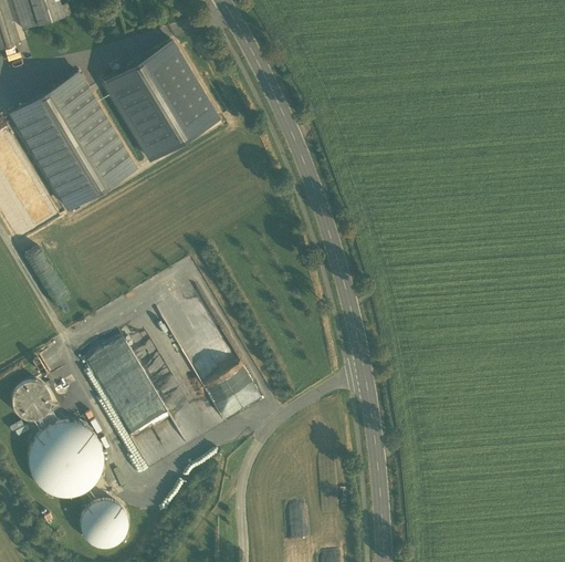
[(0,0),(0,51),(19,47),(16,37),(3,0),(0,0)]
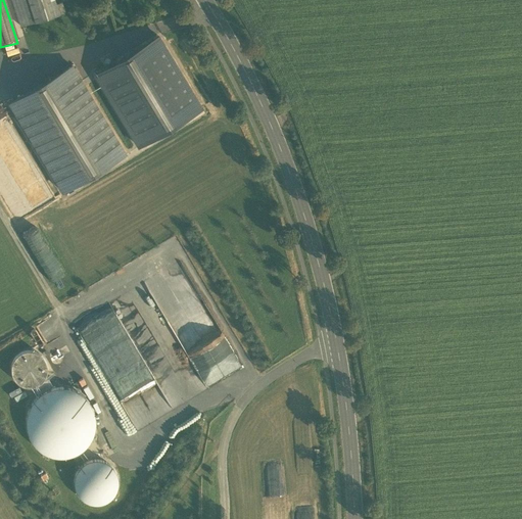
[(64,8),(58,10),(54,0),(10,0),(20,33),(47,24),(61,19),(67,17),(64,8)]
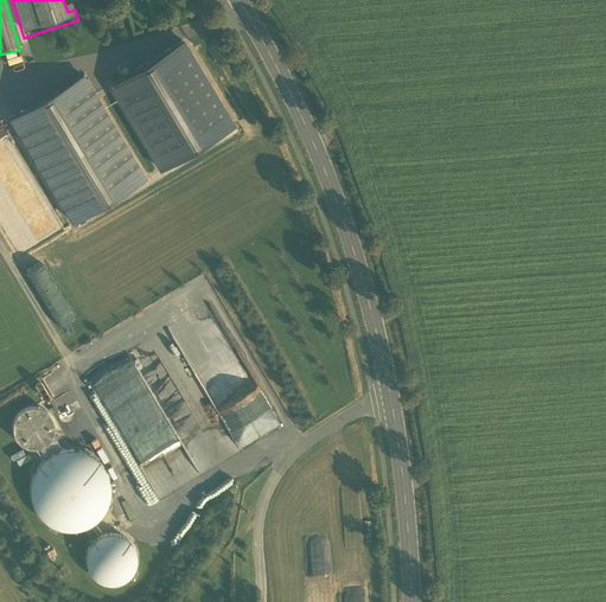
[(112,91),(161,173),(235,129),(185,47),(112,91)]
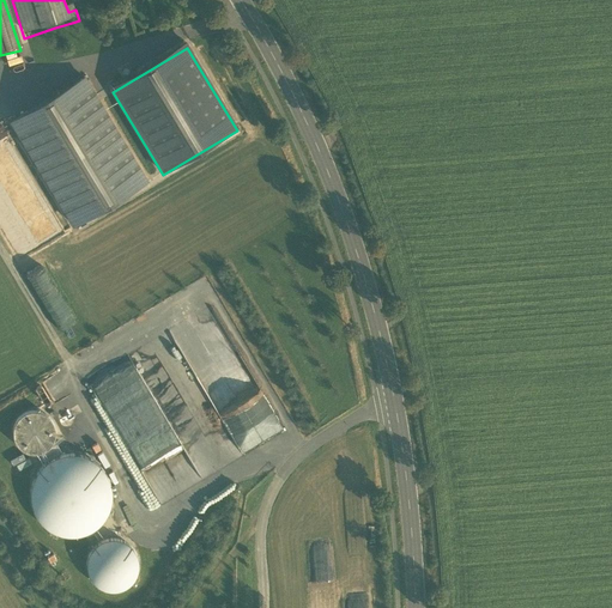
[(12,125),(74,229),(147,184),(84,81),(12,125)]
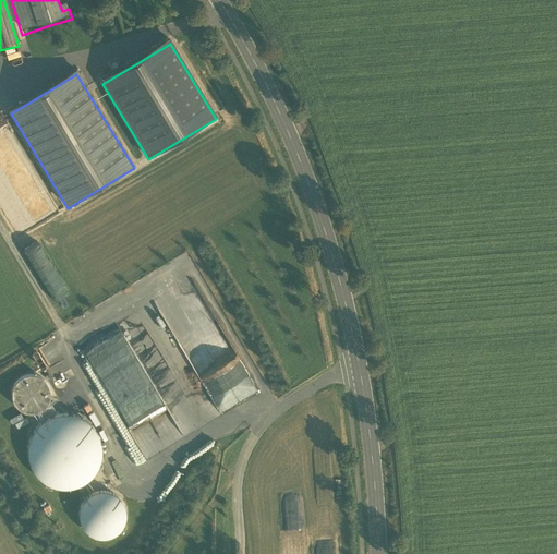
[(7,131),(0,134),(0,204),(20,238),(57,215),(7,131)]
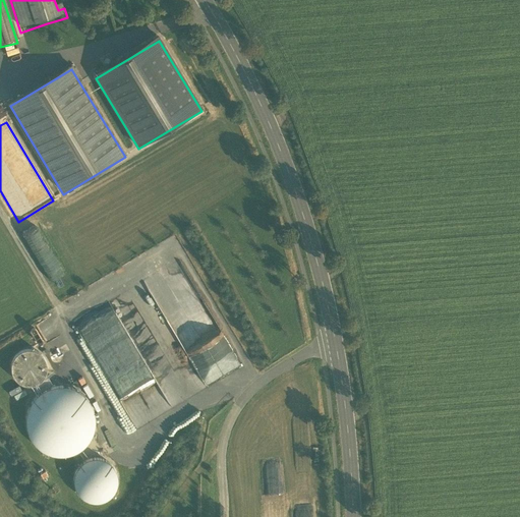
[(189,357),(201,352),(187,347),(192,333),(184,335),(187,327),(185,326),(183,333),(180,318),(188,316),(196,293),(183,268),(150,284),(148,283),(147,280),(104,287),(108,310),(77,325),(104,380),(111,363),(112,362),(110,350),(114,349),(116,360),(138,356),(140,358),(153,352),(152,350),(157,336),(162,346),(179,338),(189,357)]
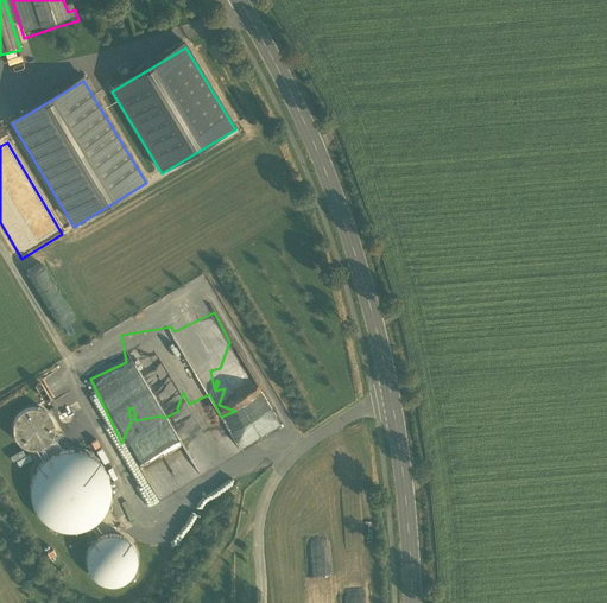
[(239,418),(267,405),(255,380),(235,388),(241,400),(232,405),(239,418)]
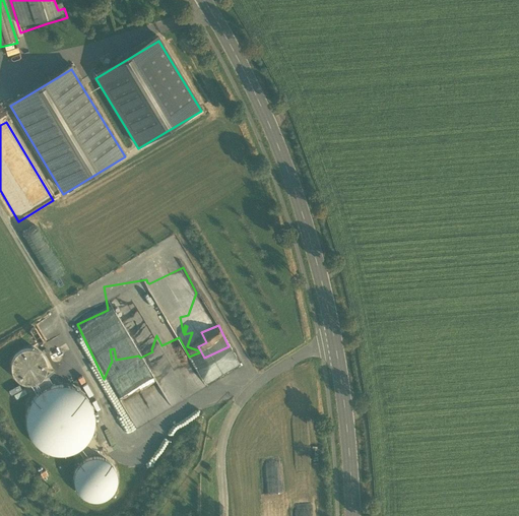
[(31,331),(31,334),(39,345),(41,346),(43,345),(43,342),(37,331),(34,330),(31,331)]
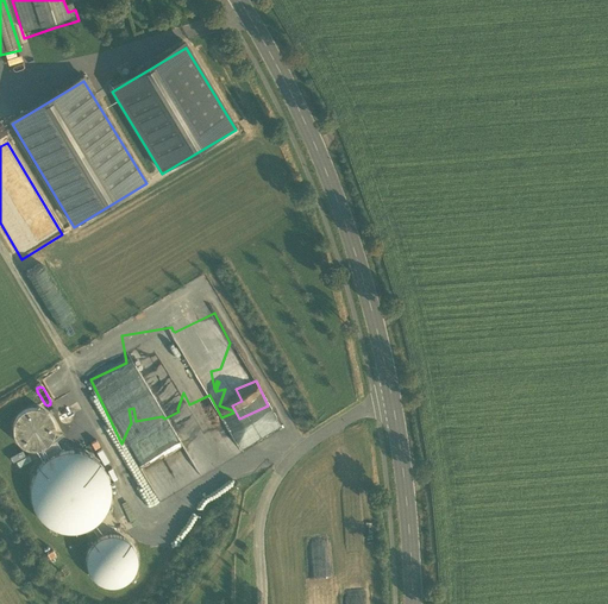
[(14,436),(17,444),(23,450),(31,453),(39,453),(46,450),(52,445),(55,436),(56,428),(52,421),(46,415),(39,411),(31,411),(24,415),(18,421),(14,428),(14,436)]
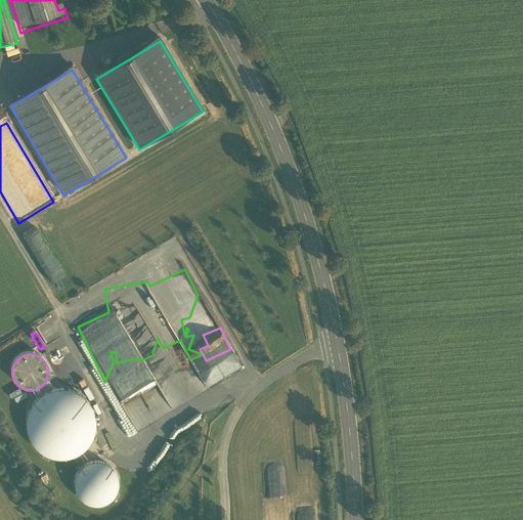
[(47,384),(35,391),(39,399),(51,392),(47,384)]
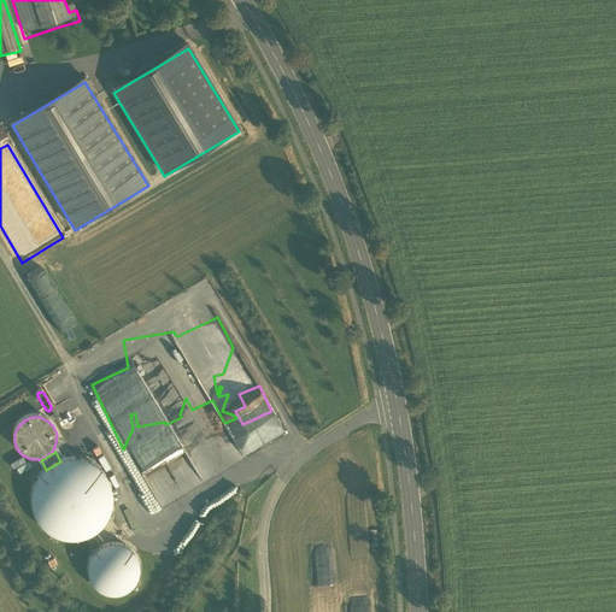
[(31,500),(34,516),(42,530),(56,539),(71,542),(87,540),(101,531),(110,518),(113,504),(111,487),(103,474),(89,464),(83,463),(75,460),(58,464),(45,472),(35,484),(31,500)]
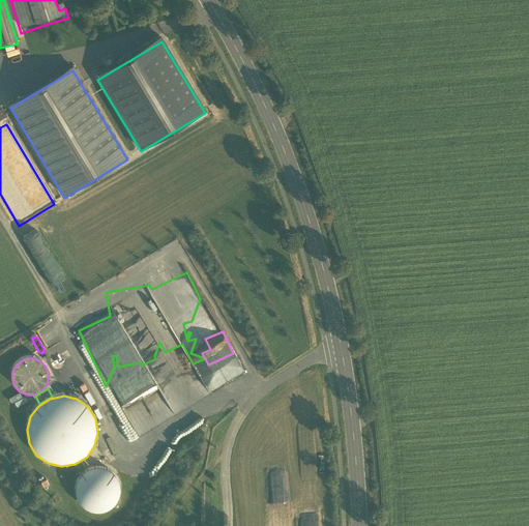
[(26,400),(15,405),(18,409),(28,404),(26,400)]
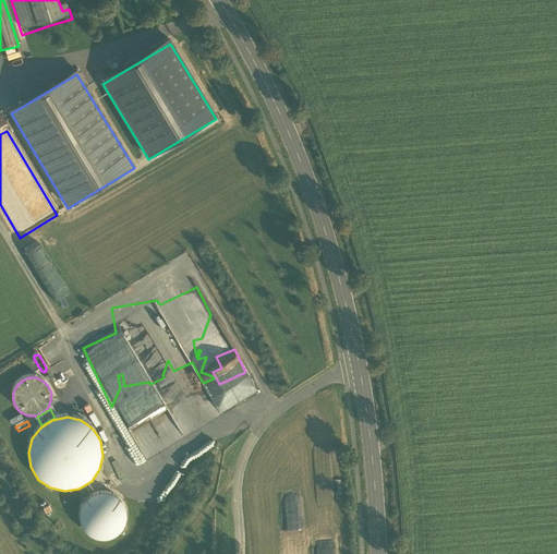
[(80,514),(80,522),(84,531),(91,538),(99,541),(108,540),(117,537),(123,530),(126,521),(126,512),(122,504),(116,497),(107,494),(98,494),(89,497),(83,505),(80,514)]
